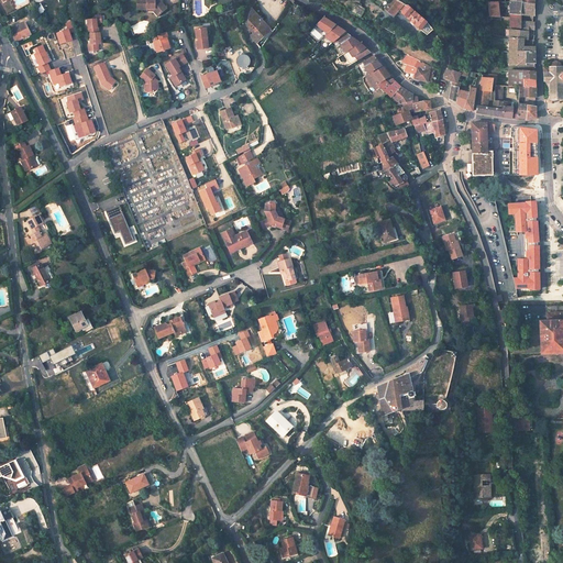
[(136,0),(138,9),(147,9),(147,8),(155,8),(161,13),(167,8),(161,1),(161,0),(136,0)]
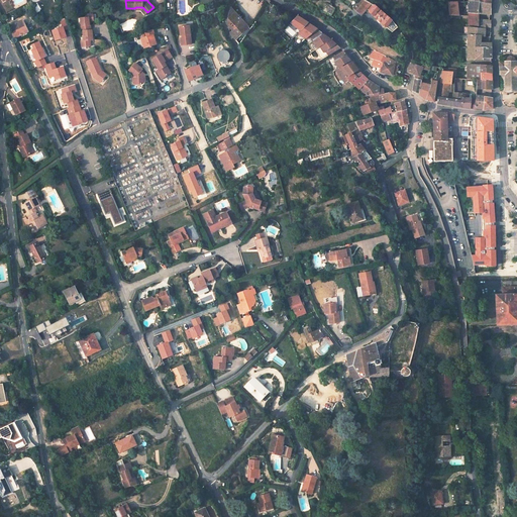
[(368,0),(360,0),(353,8),(362,14),(372,3),(368,0)]
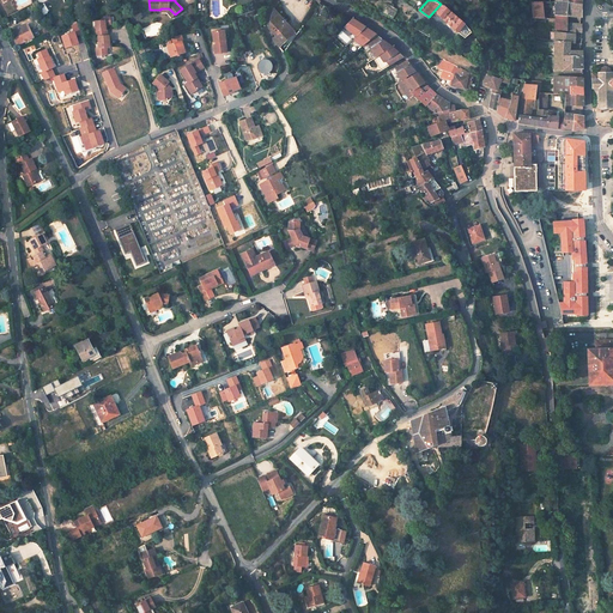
[(542,1),(532,1),(533,11),(529,12),(529,18),(544,18),(542,1)]
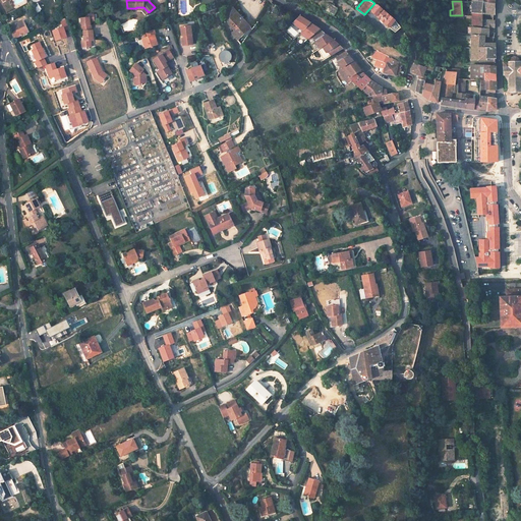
[(481,1),(472,1),(472,7),(472,15),(472,19),(471,24),(482,26),(482,20),(482,13),(483,1),(481,1)]
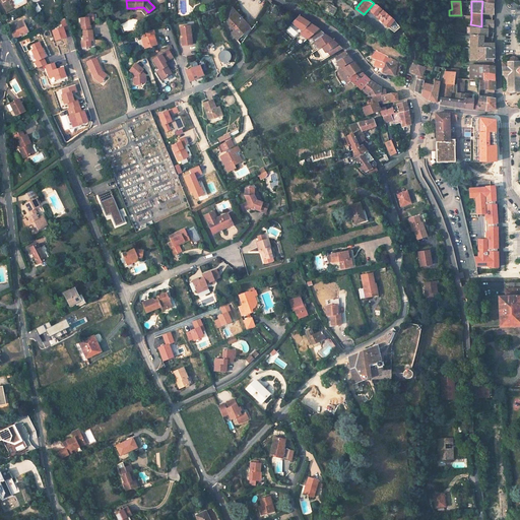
[(494,3),(482,1),(481,13),(494,15),(494,3)]
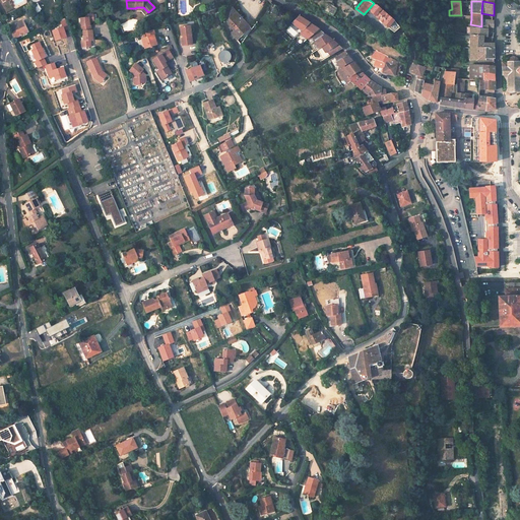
[(337,8),(329,3),(325,10),(333,15),(337,8)]
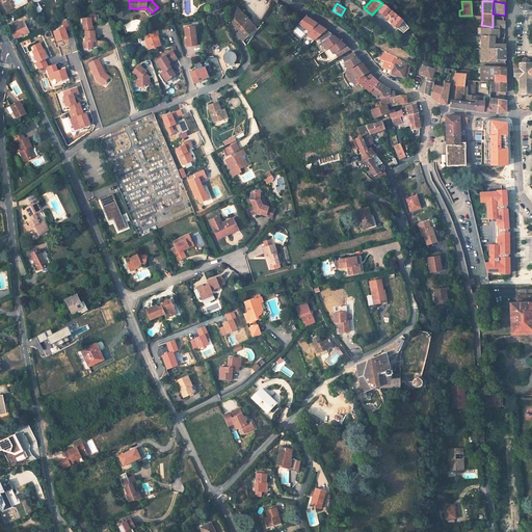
[(403,21),(382,3),(376,9),(403,33),(408,27),(403,21)]
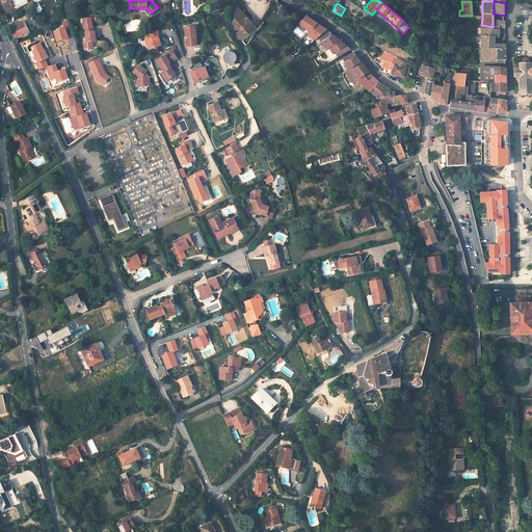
[(234,24),(234,26),(239,31),(236,33),(242,42),(256,28),(238,8),(237,8),(237,9),(237,10),(236,10),(236,11),(235,18),(234,24)]
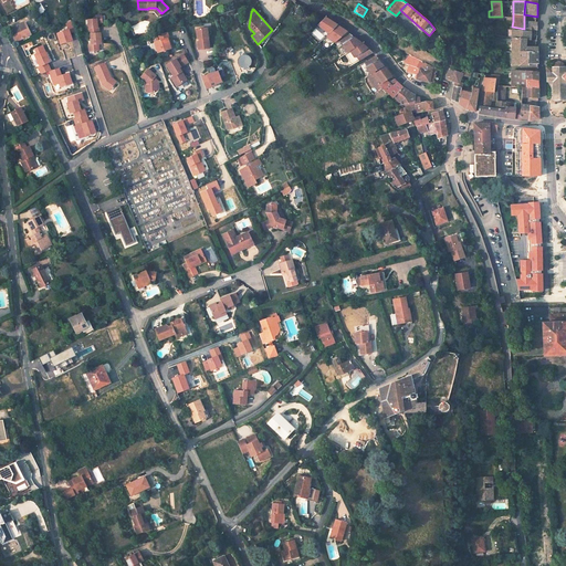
[(102,14),(96,16),(96,19),(88,19),(90,33),(91,33),(92,44),(90,44),(90,51),(100,50),(98,44),(102,43),(101,32),(100,32),(98,28),(97,22),(102,22),(102,14)]
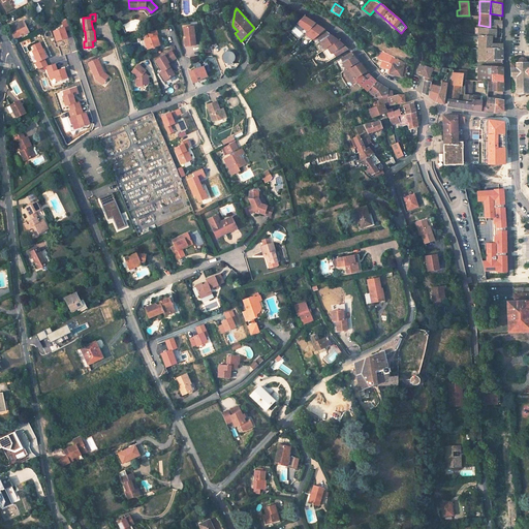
[(304,16),(298,24),(308,32),(315,24),(304,16)]
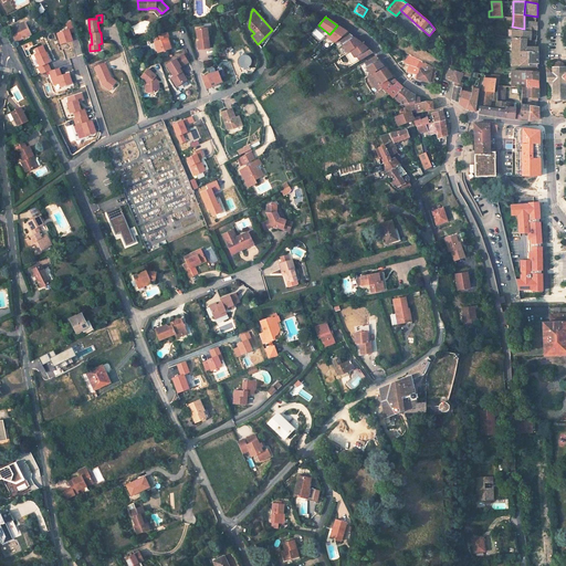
[(75,31),(72,21),(67,23),(69,30),(58,33),(61,43),(73,40),(71,33),(75,31)]
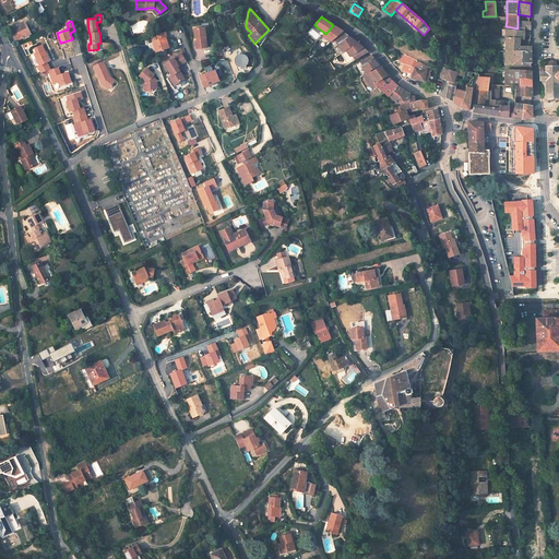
[(24,22),(12,28),(18,40),(30,35),(24,22)]
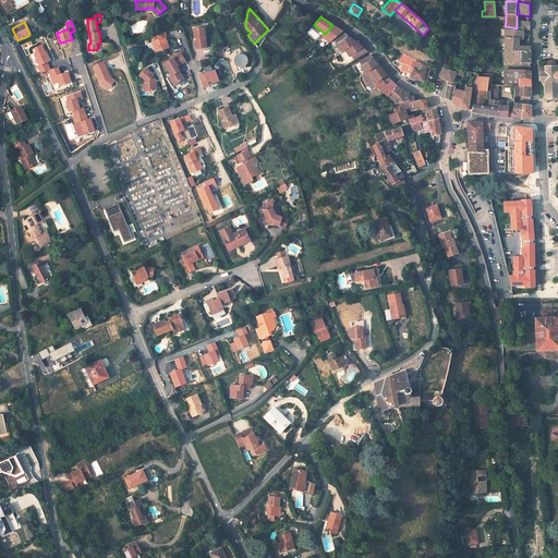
[(530,23),(519,22),(518,31),(505,29),(504,37),(506,37),(519,38),(521,38),(522,31),(523,32),(523,29),(530,29),(530,23)]
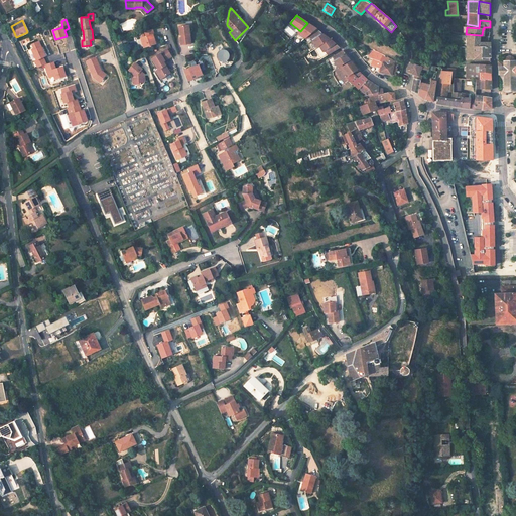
[(187,26),(180,27),(180,36),(183,36),(183,38),(181,38),(181,46),(191,45),(190,29),(187,30),(187,26)]
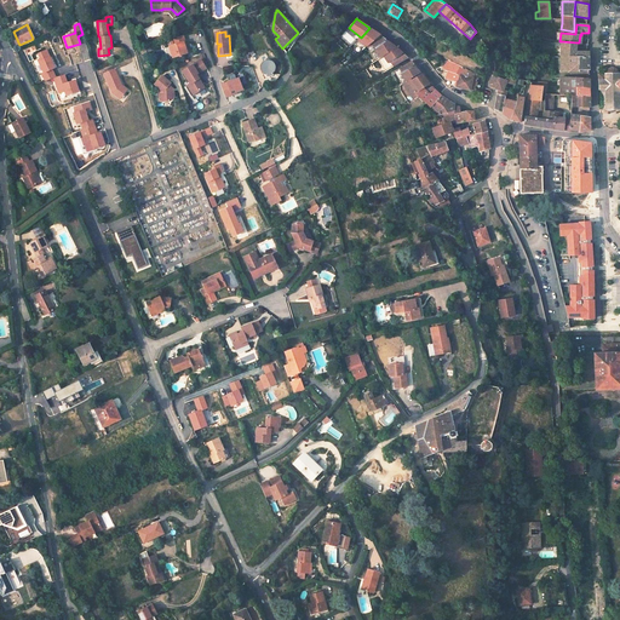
[(183,35),(172,39),(174,45),(168,46),(172,58),(187,53),(183,42),(184,41),(183,35)]
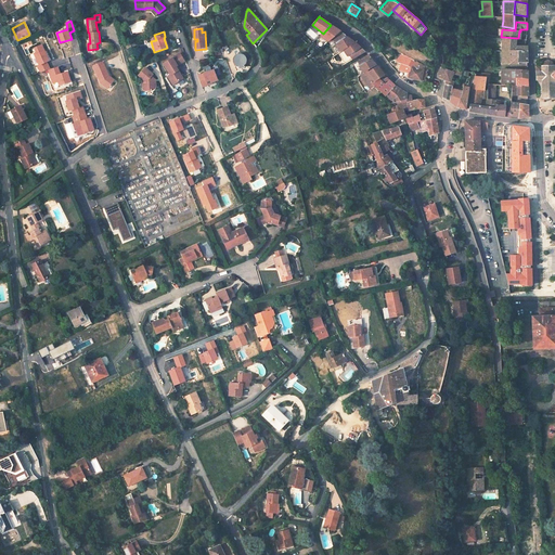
[(346,36),(340,31),(332,39),(341,51),(345,50),(355,42),(347,37),(346,38),(345,37),(346,36)]
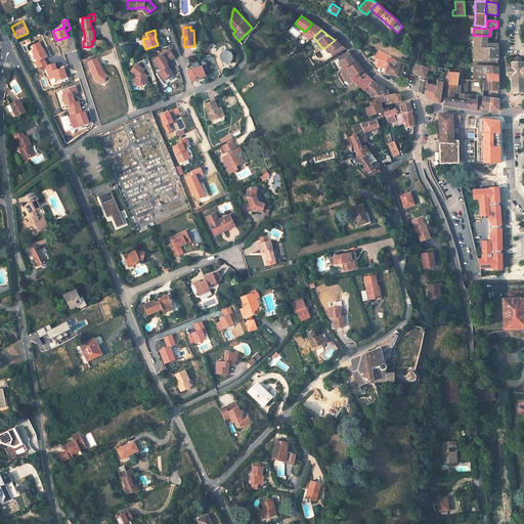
[(487,36),(475,35),(474,48),(497,48),(497,44),(487,44),(487,36)]
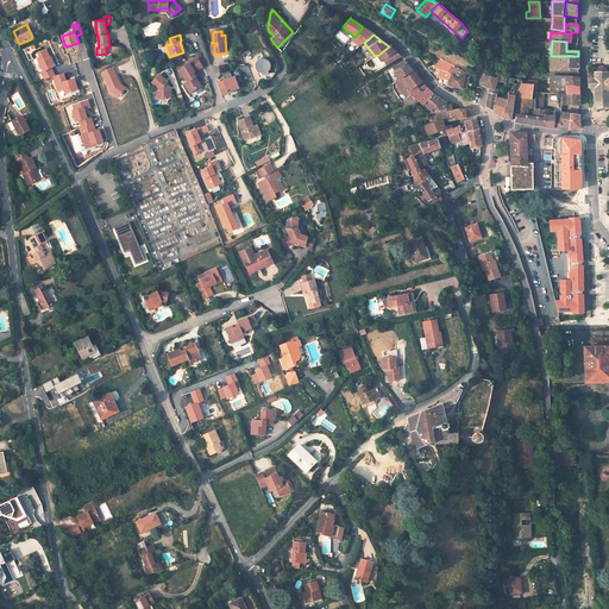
[(396,52),(389,46),(378,55),(385,66),(401,57),(397,54),(395,55),(394,54),(396,52)]
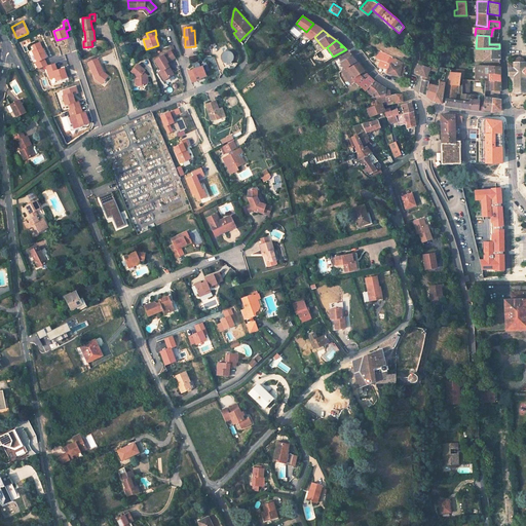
[(46,58),(39,42),(33,45),(35,50),(32,51),(37,62),(36,63),(38,69),(47,66),(44,59),(46,58)]
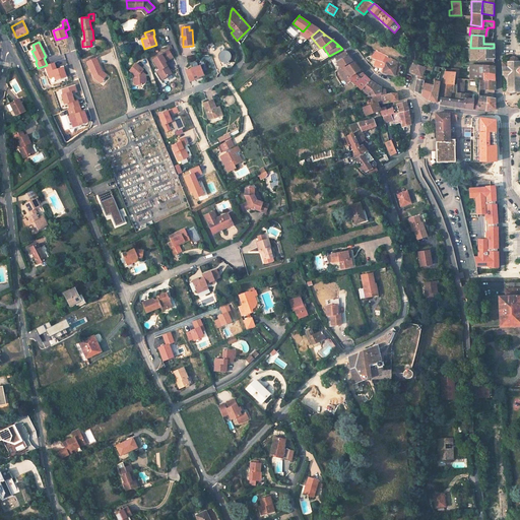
[(494,48),(470,48),(470,59),(485,60),(485,58),(495,58),(494,48)]
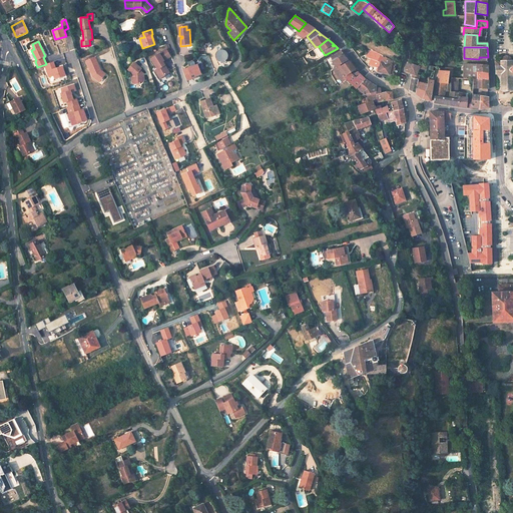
[(221,49),(219,50),(218,50),(217,51),(216,52),(216,53),(215,54),(215,55),(215,57),(216,58),(216,59),(217,60),(218,61),(219,61),(220,62),(221,62),(222,62),(223,62),(224,61),(225,61),(226,60),(226,59),(227,58),(227,57),(227,56),(227,55),(227,54),(227,53),(226,52),(225,51),(224,50),(223,50),(222,49),(221,49)]
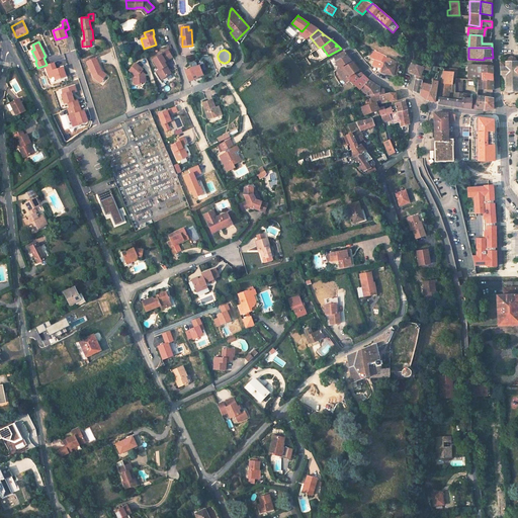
[(168,51),(153,60),(159,70),(157,72),(162,80),(171,74),(164,63),(172,58),(168,51)]
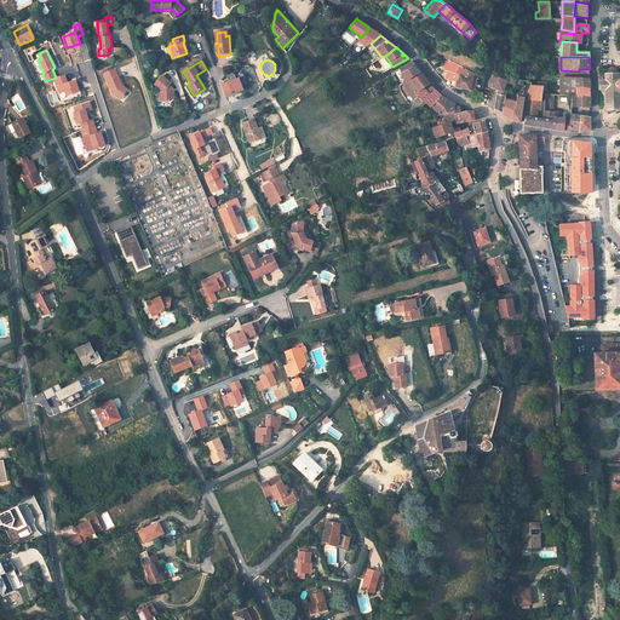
[(413,62),(412,61),(400,68),(407,80),(411,79),(422,73),(415,65),(414,67),(413,65),(414,64),(413,62)]
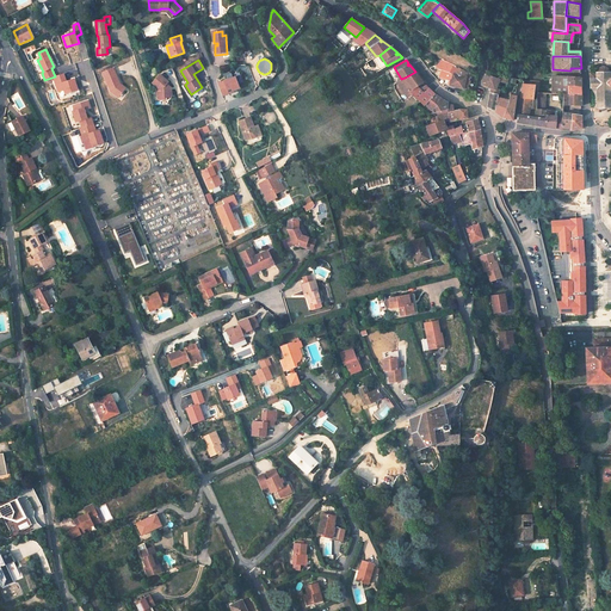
[(456,66),(443,60),(436,67),(442,69),(439,76),(445,79),(444,84),(450,85),(454,73),(457,74),(458,68),(456,66)]
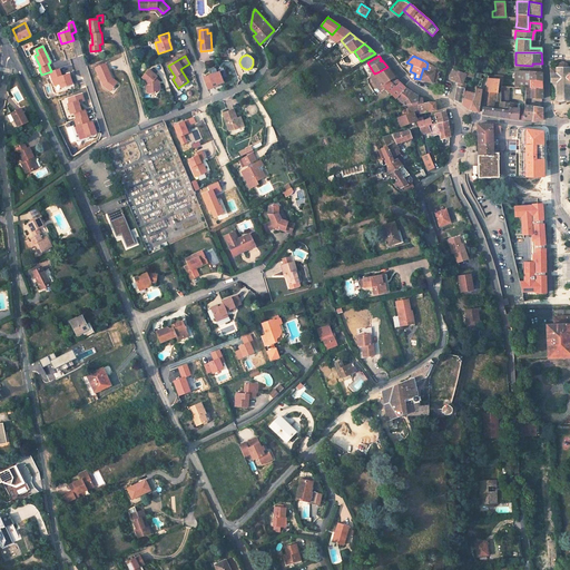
[(117,82),(112,78),(106,62),(96,67),(104,85),(110,90),(117,82)]
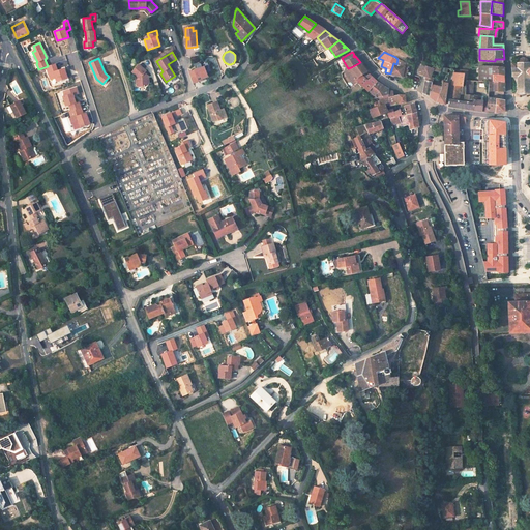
[(390,74),(402,77),(406,78),(409,65),(405,65),(405,62),(398,59),(396,64),(393,63),(390,74)]
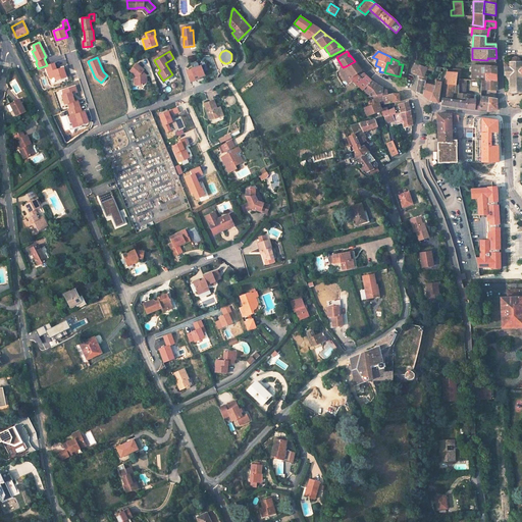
[(509,75),(510,93),(521,92),(521,91),(521,75),(521,74),(521,61),(518,62),(518,61),(517,61),(517,60),(516,60),(516,59),(515,59),(514,59),(513,59),(512,59),(512,60),(511,60),(511,61),(510,62),(504,62),(504,75),(505,75),(505,76),(508,76),(508,75),(509,75)]
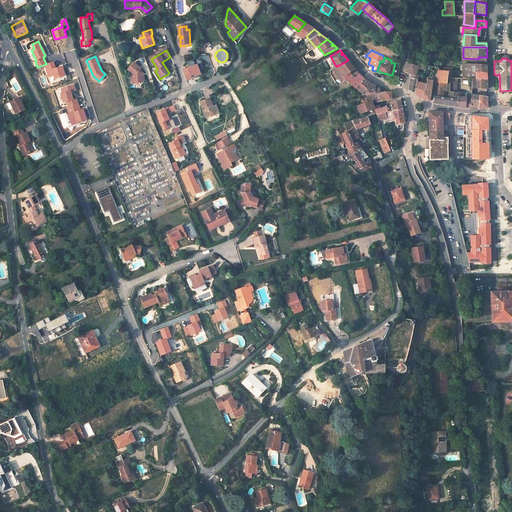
[(65,75),(62,66),(55,68),(53,61),(44,64),(48,77),(53,75),(55,79),(65,75)]
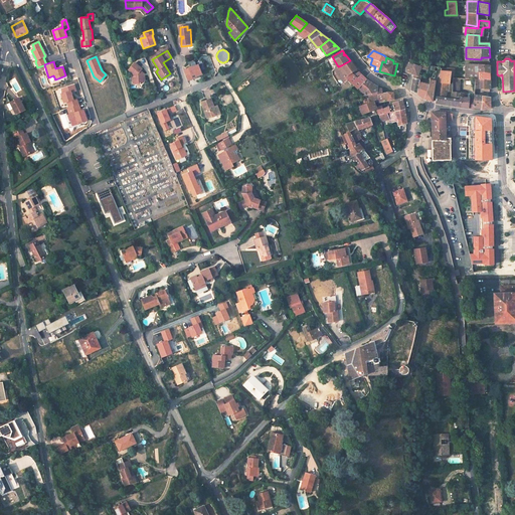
[(338,66),(334,68),(341,79),(342,78),(345,77),(352,72),(357,69),(351,61),(341,66),(341,65),(338,66)]
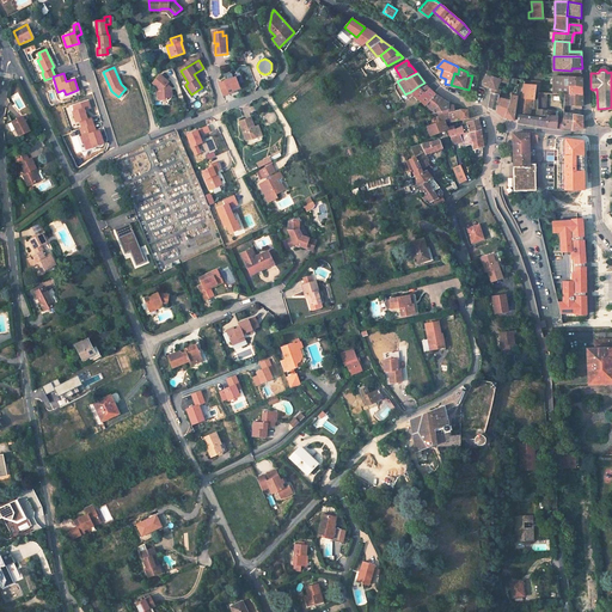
[(499,78),(487,74),(484,84),(491,87),(491,93),(500,95),(501,90),(496,89),(500,81),(508,83),(509,77),(501,74),(499,78)]
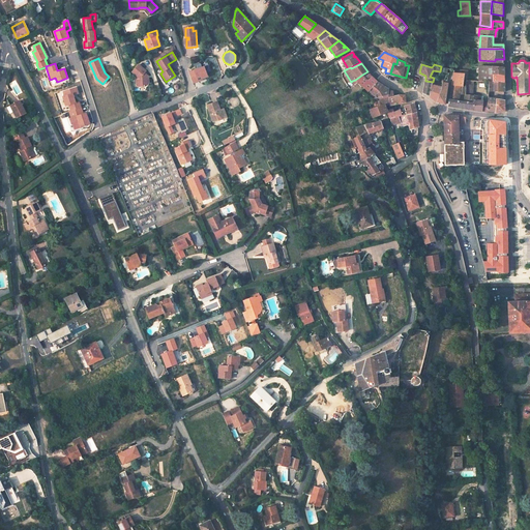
[(139,65),(133,72),(138,77),(137,79),(137,87),(146,86),(149,83),(148,78),(146,78),(146,75),(145,74),(146,71),(139,65)]
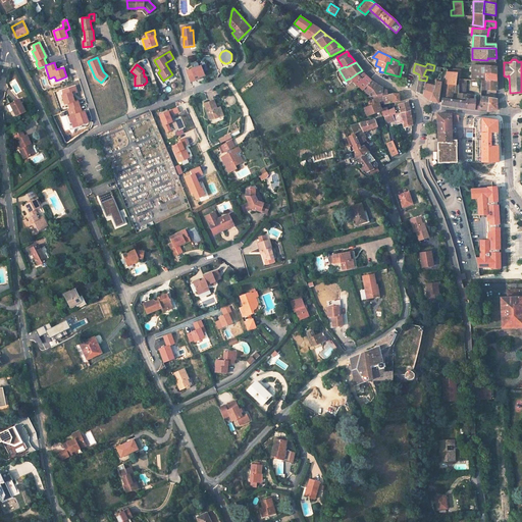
[(204,75),(201,66),(191,69),(193,73),(188,75),(190,82),(195,81),(195,79),(199,77),(204,75)]
